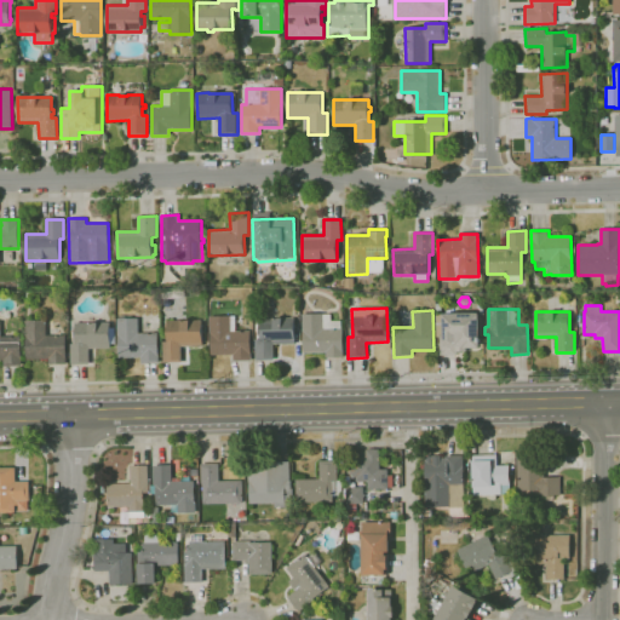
[(327,359),(326,352),(303,352),(303,314),(323,314),(323,315),(331,315),(331,321),(342,321),(342,328),(343,328),(344,359),(327,359)]
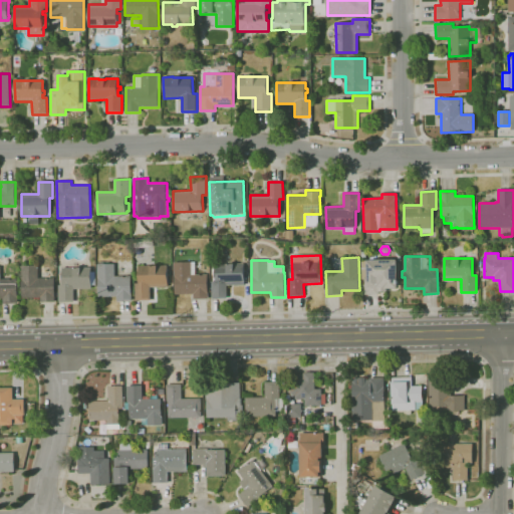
[(365,294),(364,277),(367,277),(367,260),(398,260),(398,288),(387,289),(387,292),(379,292),(379,294),(365,294)]
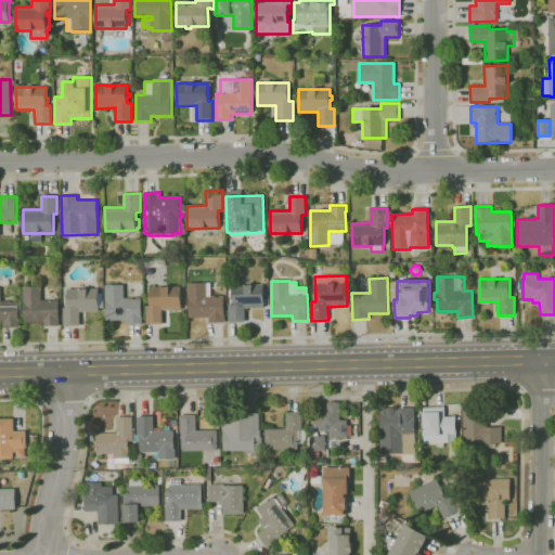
[(127,325),(127,320),(106,320),(105,285),(106,285),(106,283),(114,283),(114,282),(119,282),(119,285),(125,285),(125,298),(142,298),(142,325),(127,325)]
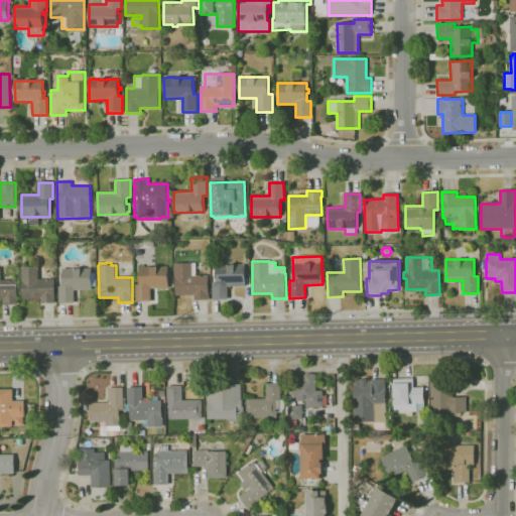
[(195,300),(195,295),(175,295),(175,263),(197,263),(197,275),(209,275),(209,300),(195,300)]
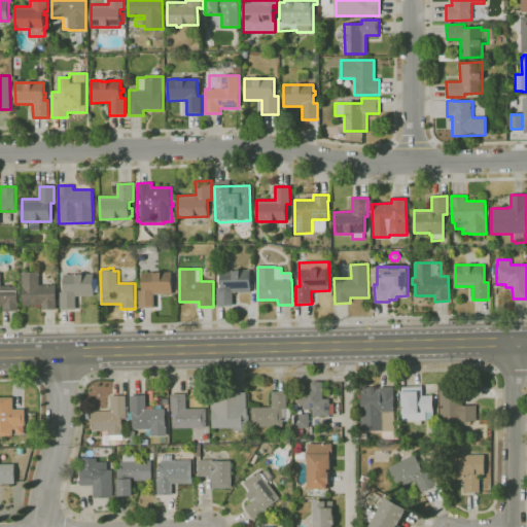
[(218,306),(217,288),(221,288),(221,271),(250,270),(251,292),(233,292),(233,306),(218,306)]
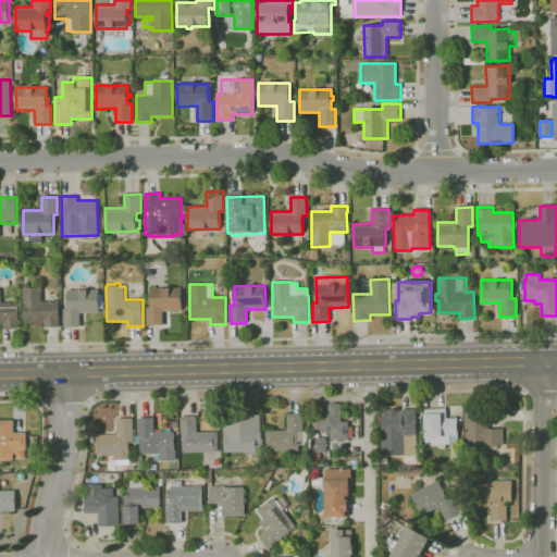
[(45,327),(45,323),(24,323),(23,288),(42,287),(42,301),(59,301),(60,327),(45,327)]
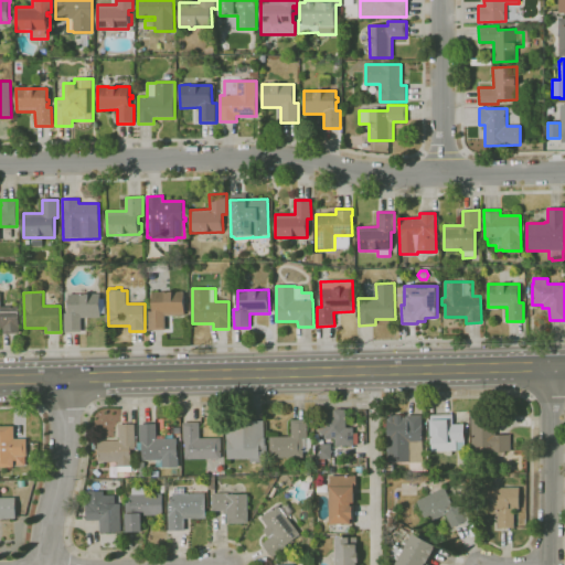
[(149,330),(149,311),(153,311),(152,294),(184,292),(185,316),(166,316),(166,330),(149,330)]
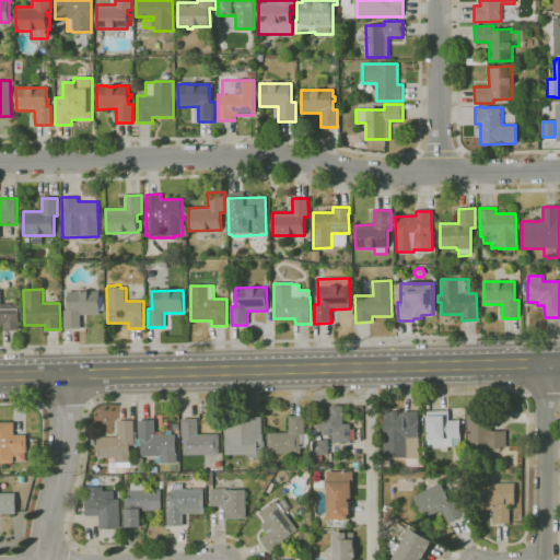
[(3,331),(3,325),(0,325),(0,291),(1,291),(1,304),(20,303),(20,325),(19,325),(19,330),(3,331)]
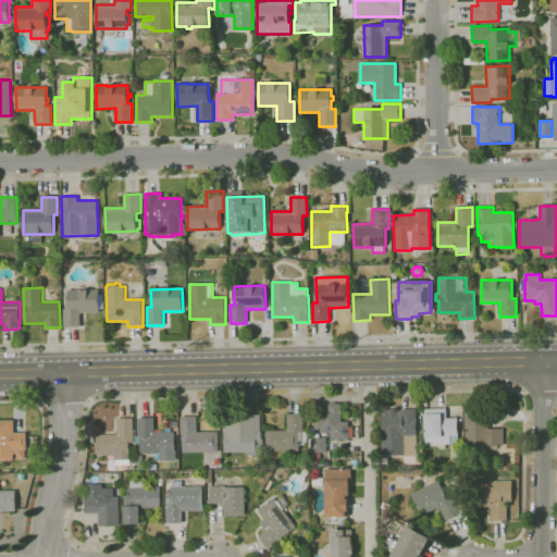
[(64,327),(64,309),(69,309),(67,291),(99,291),(99,313),(79,313),(81,327),(64,327)]
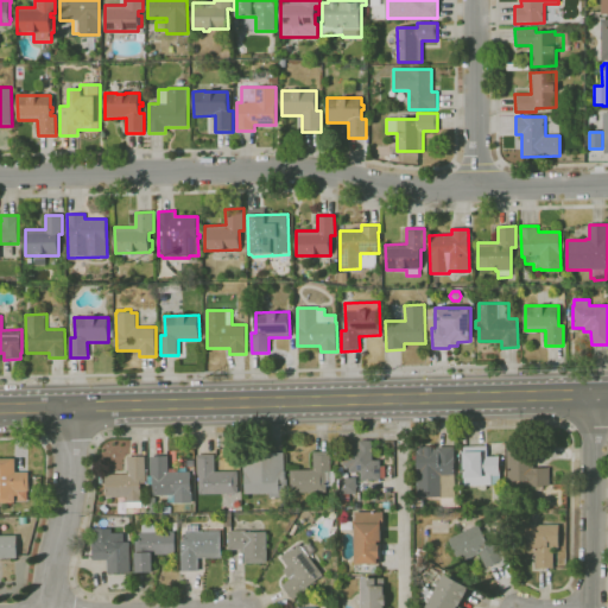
[(361,480),(361,472),(350,472),(349,468),(344,468),(343,443),(360,443),(360,441),(373,441),(373,461),(380,461),(380,467),(385,467),(385,477),(380,477),(380,480),(361,480)]
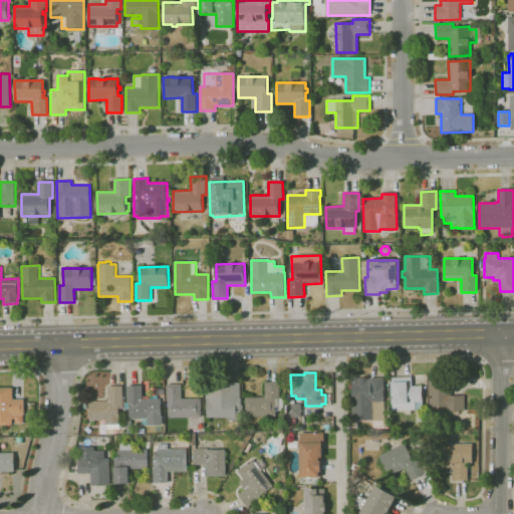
[(393,410),(392,377),(412,376),(413,387),(422,386),(423,410),(393,410)]
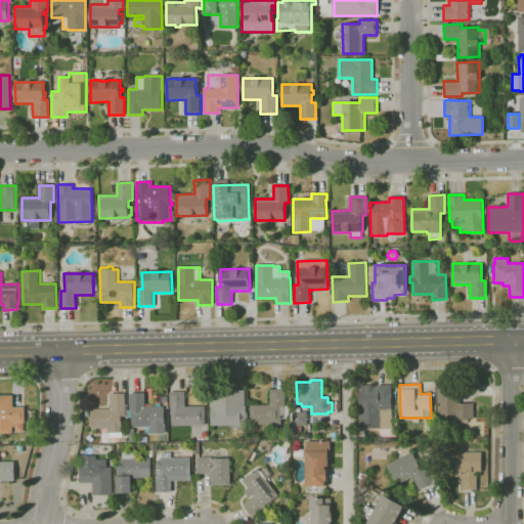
[(360,429),(359,386),(373,385),(373,387),(377,387),(377,386),(391,385),(392,409),(391,409),(392,429),(379,429),(379,428),(360,429)]
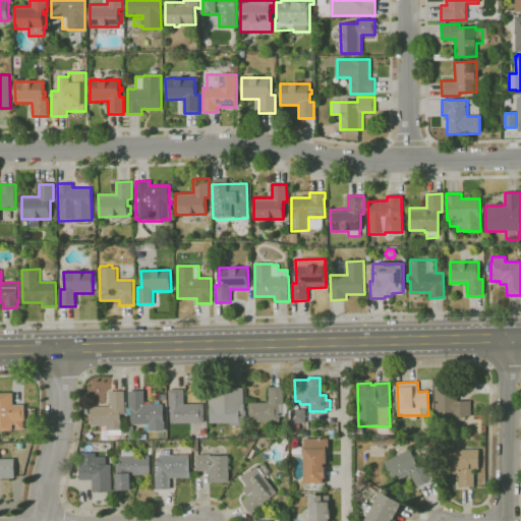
[(454,416),(454,412),(435,412),(435,384),(457,384),(458,401),(470,401),(471,416),(454,416)]
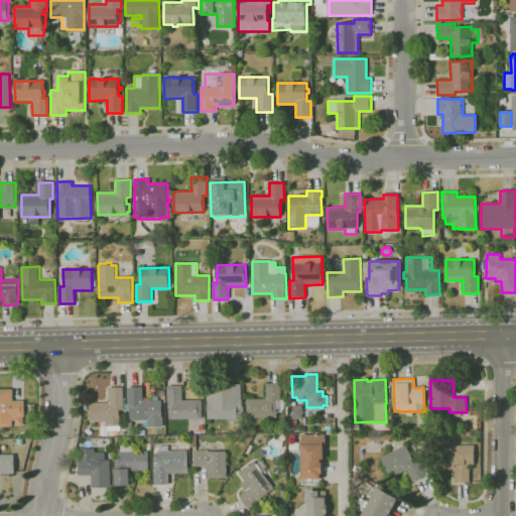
[(246,418),(246,399),(266,398),(266,383),(281,383),(281,400),(284,400),(284,412),(277,412),(277,417),(246,418)]
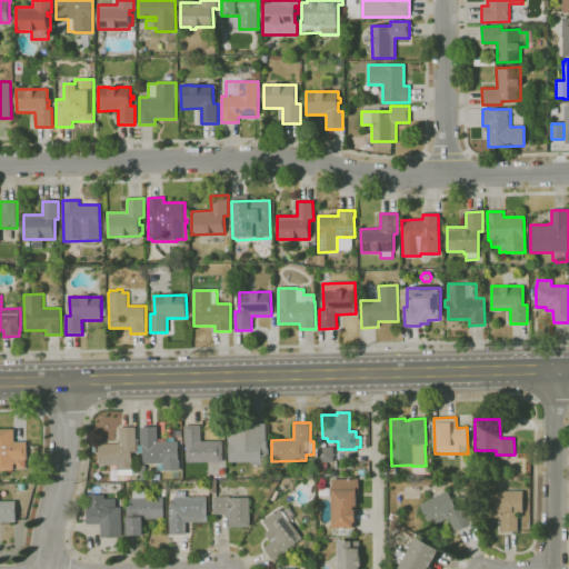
[(229,462),(229,425),(266,423),(267,441),(266,441),(267,449),(261,450),(261,461),(229,462)]
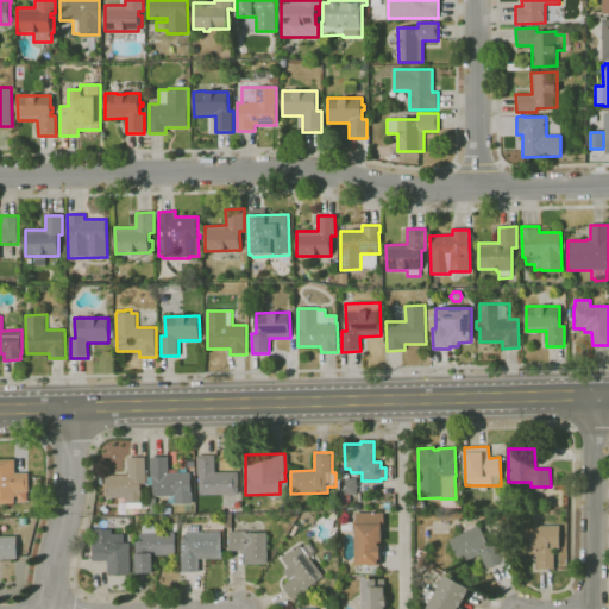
[(200,495),(199,476),(198,476),(196,456),(215,456),(215,472),(238,472),(239,495),(200,495)]
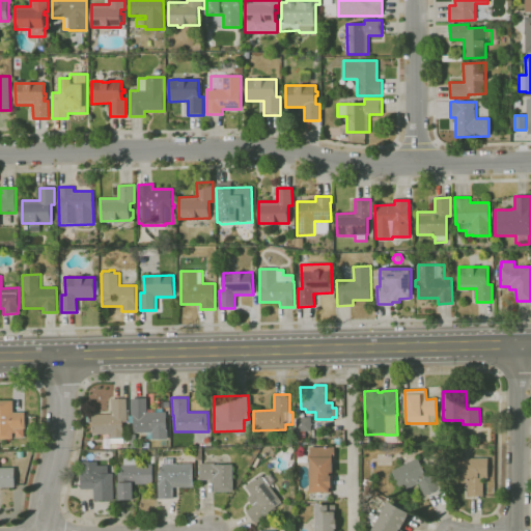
[(110,444),(110,434),(92,435),(92,414),(112,414),(112,399),(127,398),(128,422),(122,422),(122,431),(123,431),(123,439),(122,439),(122,444),(110,444)]
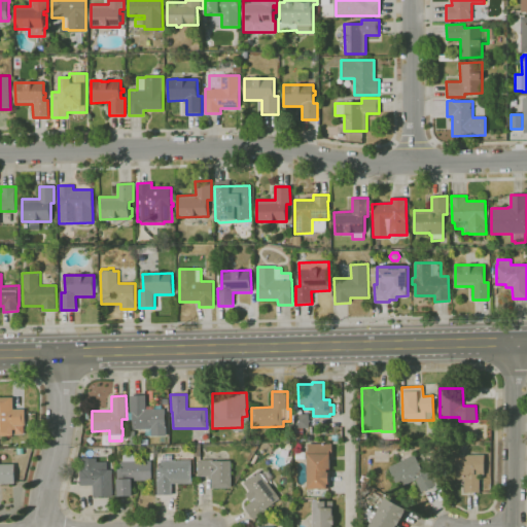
[(167,436),(151,436),(151,429),(132,429),(132,417),(130,417),(130,396),(146,396),(146,410),(165,410),(165,414),(167,414),(167,420),(166,420),(166,427),(167,427),(167,436)]
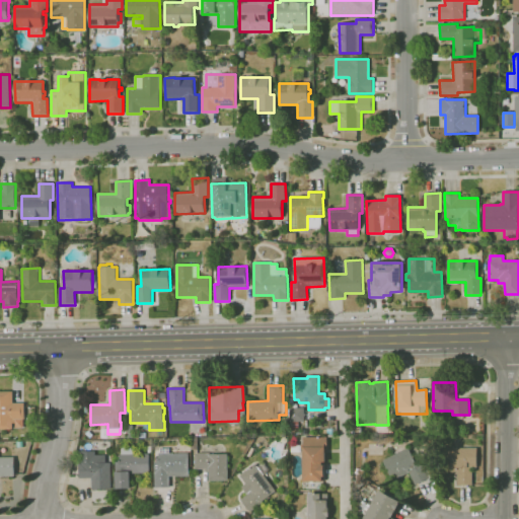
[(0,429),(0,391),(13,391),(13,403),(24,402),(24,419),(15,420),(15,423),(12,423),(12,429),(0,429)]
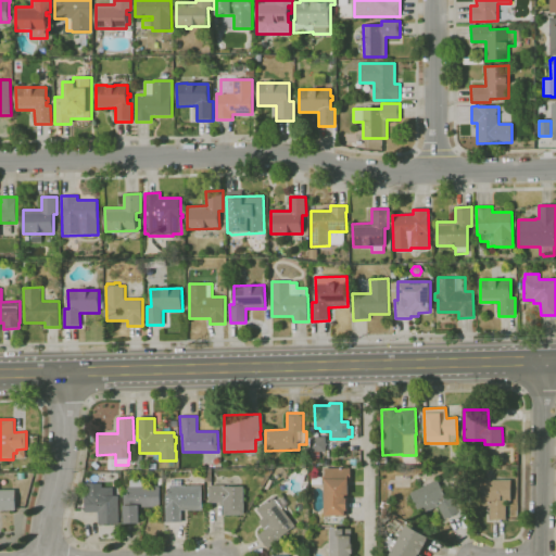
[(326,452),(310,452),(310,437),(326,437),(326,452)]
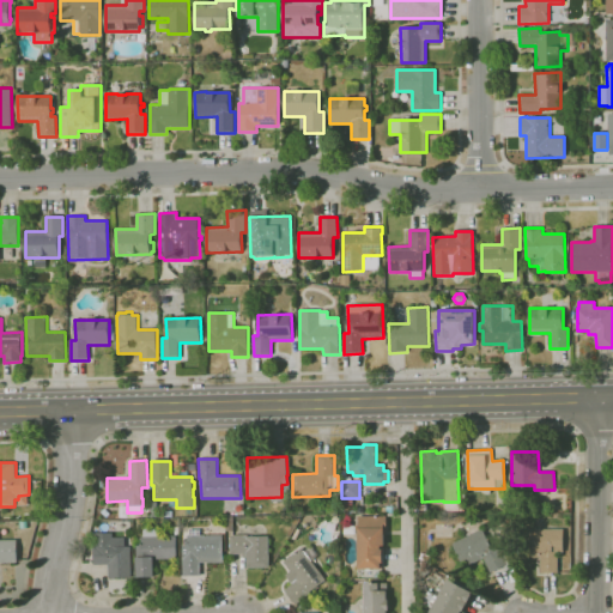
[(247,568),(247,554),(231,554),(231,551),(225,551),(225,516),(232,516),(234,530),(230,530),(230,535),(248,535),(248,536),(268,536),(269,568),(247,568)]
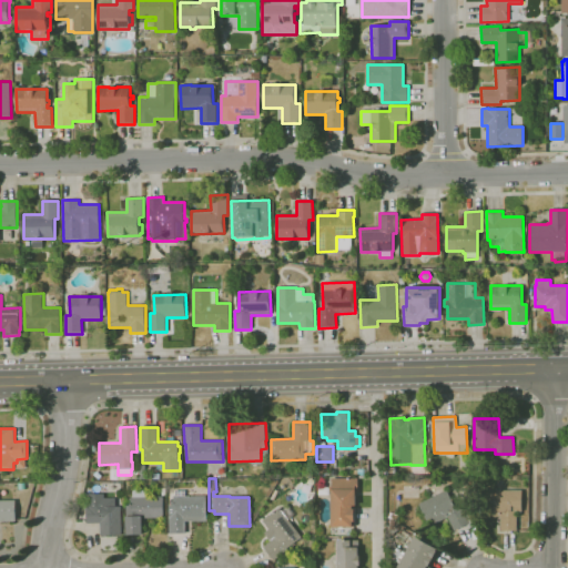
[(352,527),(332,527),(332,489),(332,478),(358,478),(358,492),(356,492),(356,506),(355,506),(355,527),(352,527)]
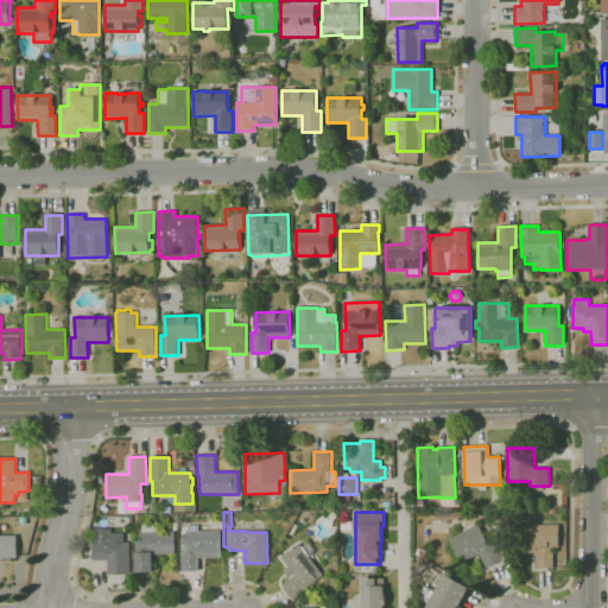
[(135,572),(135,552),(137,552),(137,540),(140,540),(140,532),(144,532),(143,523),(156,523),(157,532),(175,532),(176,555),(153,555),(153,572),(135,572)]
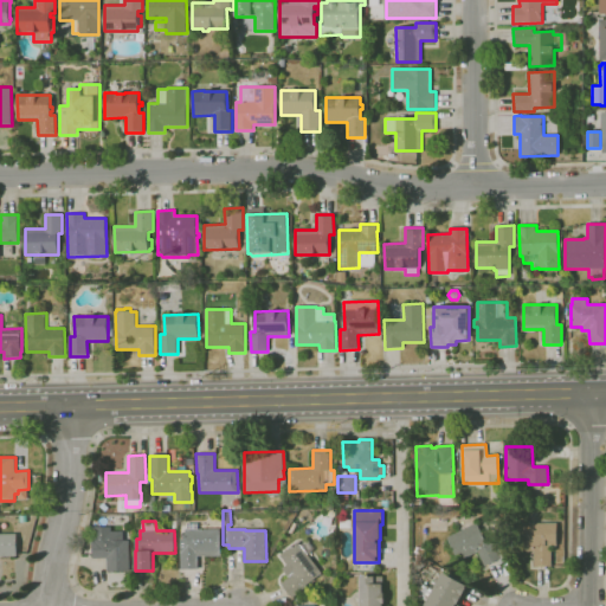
[(181,569),(180,539),(186,539),(186,522),(199,522),(199,529),(220,528),(220,556),(198,556),(198,569),(181,569)]
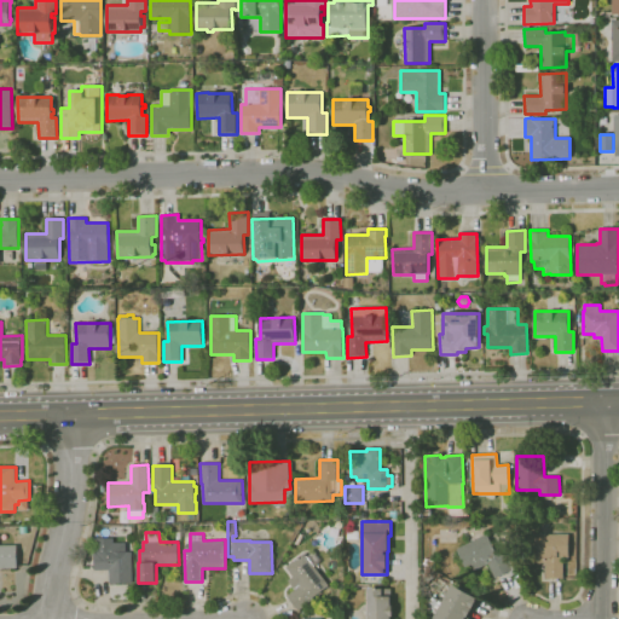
[(496,579),(489,565),(467,574),(458,556),(460,555),(457,549),(487,534),(498,555),(503,553),(512,571),(496,579)]
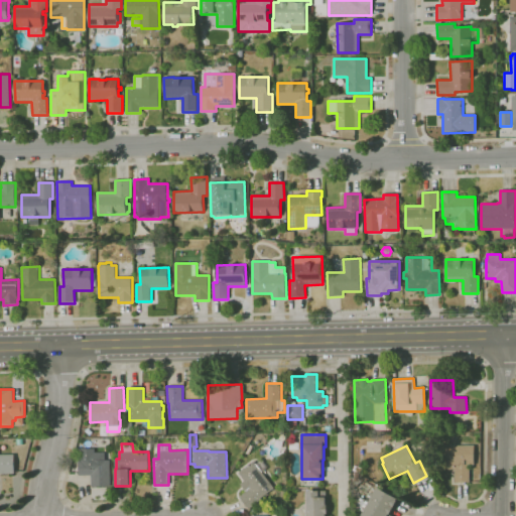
[(470,482),(455,482),(455,470),(448,470),(448,469),(434,469),(434,445),(474,445),(474,465),(470,465),(470,482)]
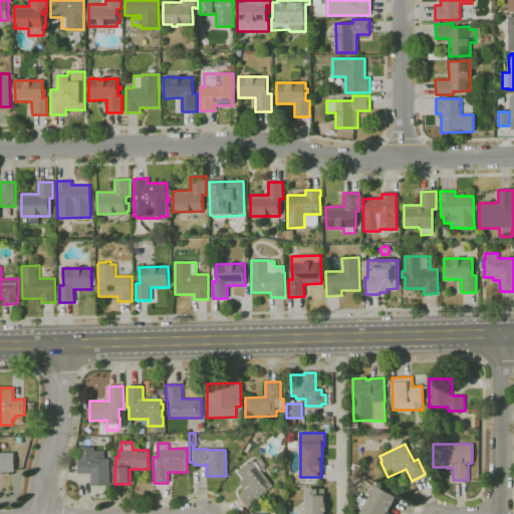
[(90,485),(90,474),(78,474),(78,459),(79,459),(79,447),(94,447),(94,451),(104,451),(104,459),(109,458),(109,485),(90,485)]
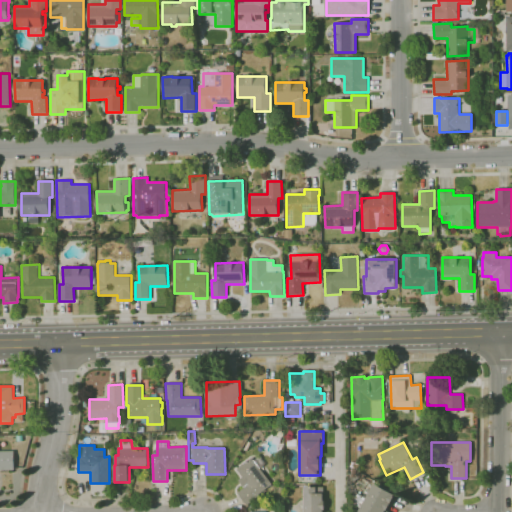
[(0,451),(15,451),(15,470),(0,470),(0,451)]
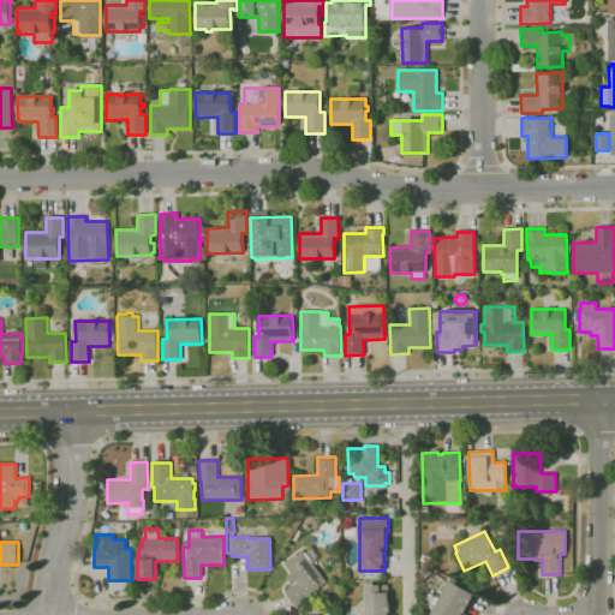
[(296,607),(285,592),(293,586),(286,577),(291,573),(284,563),(303,549),(305,553),(310,549),(318,559),(312,563),(327,581),(311,593),(311,595),(296,607)]
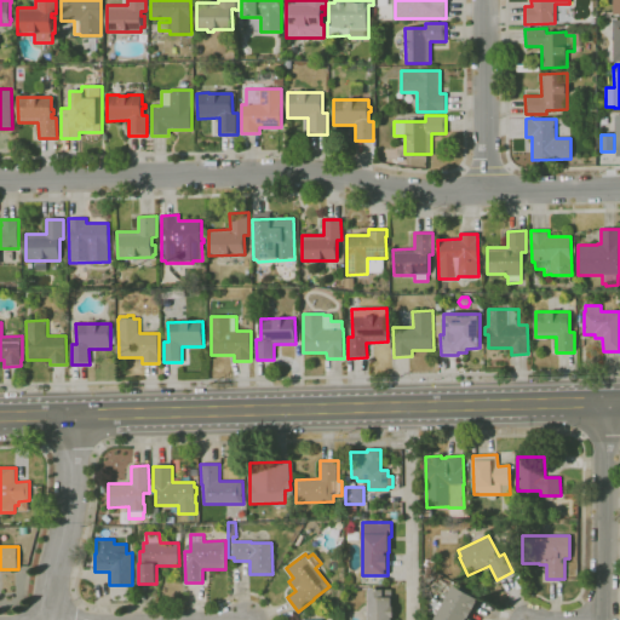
[(434,619),(453,585),(478,600),(477,601),(477,602),(469,618),(468,618),(471,619),(434,619)]
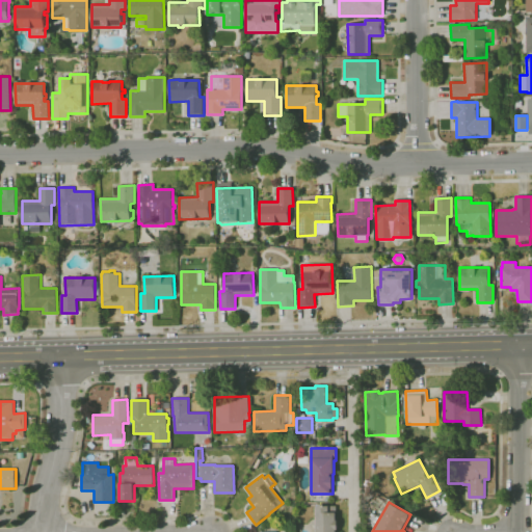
[(316,531),(316,506),(337,506),(337,513),(337,521),(338,521),(338,530),(336,530),(336,531),(316,531)]
